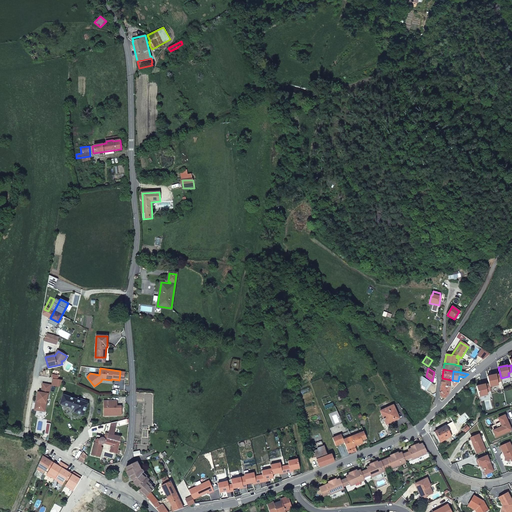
[(501,378),(500,374),(496,375),(496,374),(487,376),(489,384),(490,387),(498,385),(498,382),(501,381),(501,378)]
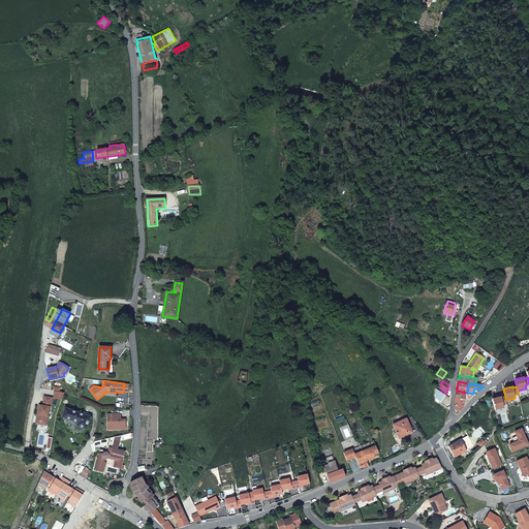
[(444,394),(435,387),(435,398),(439,401),(444,394)]
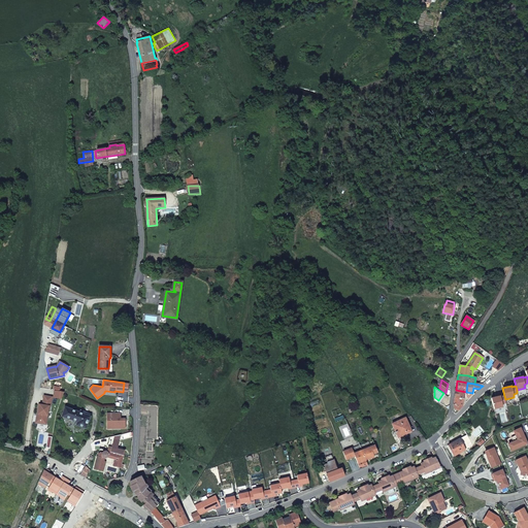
[(469,398),(473,393),(472,393),(466,392),(456,390),(455,397),(464,399),(464,396),(469,398)]
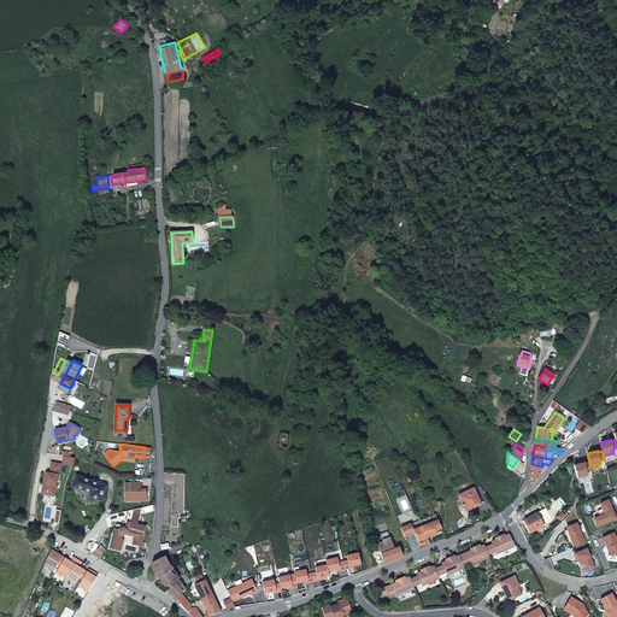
[(591,466),(589,463),(585,464),(585,463),(574,465),(577,477),(588,476),(587,472),(592,471),(591,466)]
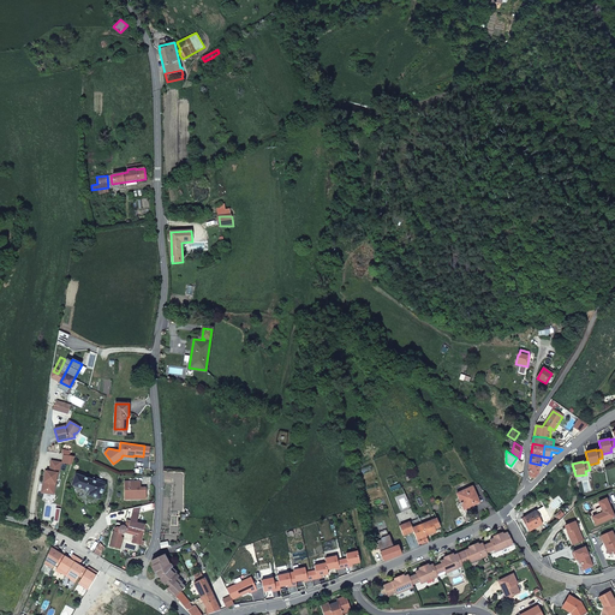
[(535,478),(538,475),(541,465),(530,463),(529,472),(529,477),(532,478),(533,477),(535,478)]
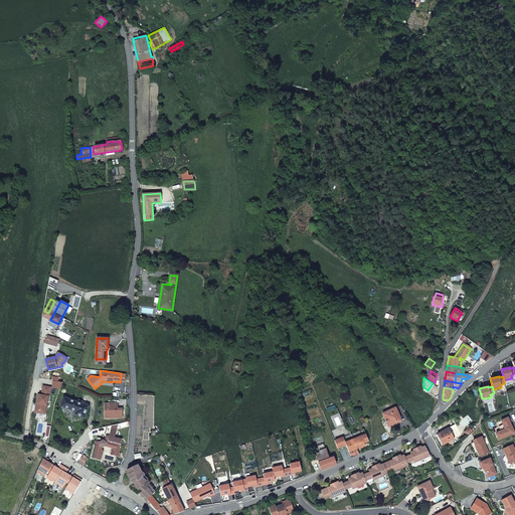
[(78,402),(64,397),(60,406),(75,411),(74,414),(83,417),(88,406),(78,402)]
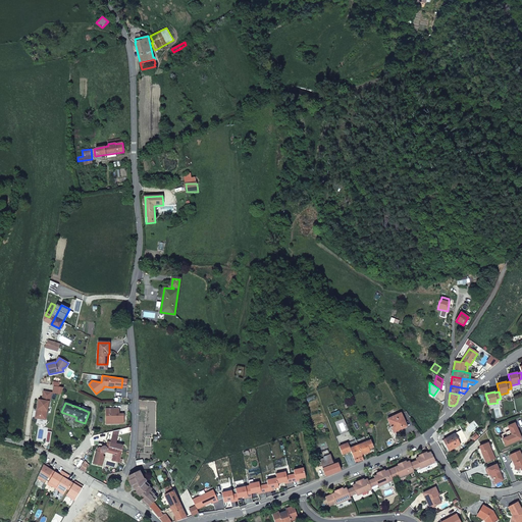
[(106,409),(106,424),(112,423),(114,420),(119,420),(119,422),(124,422),(124,414),(118,414),(118,413),(119,413),(119,409),(106,409)]
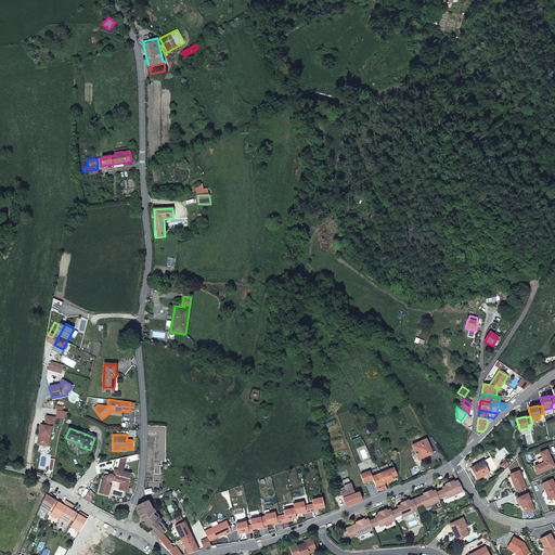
[(418,459),(426,455),(427,456),(433,453),(426,439),(412,446),(418,459)]
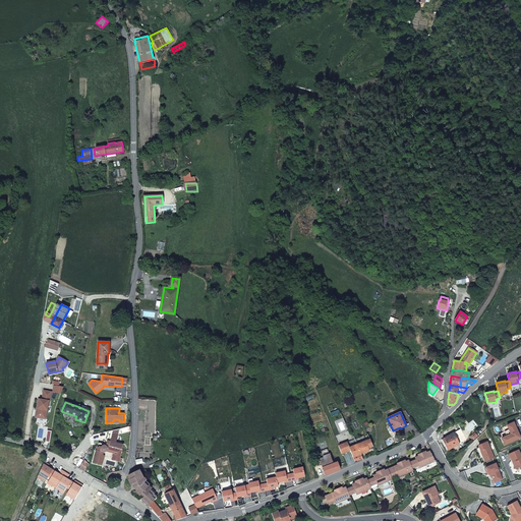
[(502,438),(505,445),(517,440),(515,437),(516,435),(519,433),(514,422),(507,425),(511,433),(502,438)]
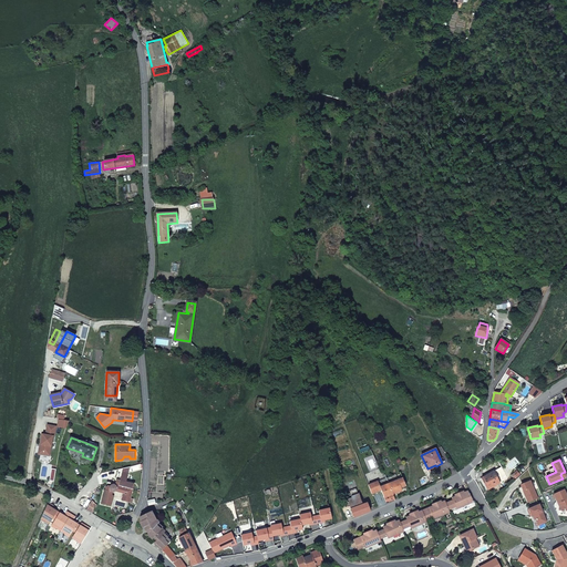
[(544,472),(546,476),(556,472),(552,463),(547,465),(549,470),(544,472)]
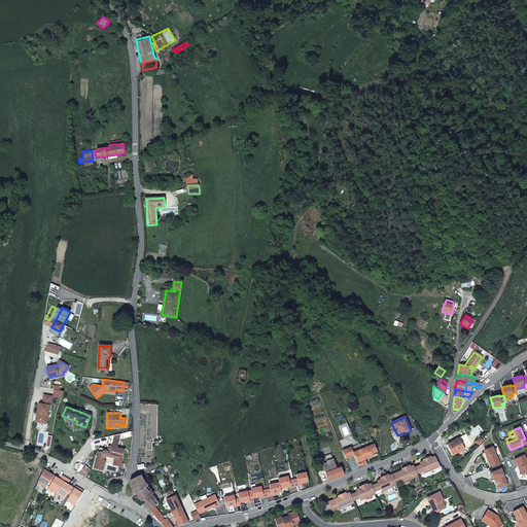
[(466,433),(459,437),(447,444),(453,455),(472,445),(466,433)]
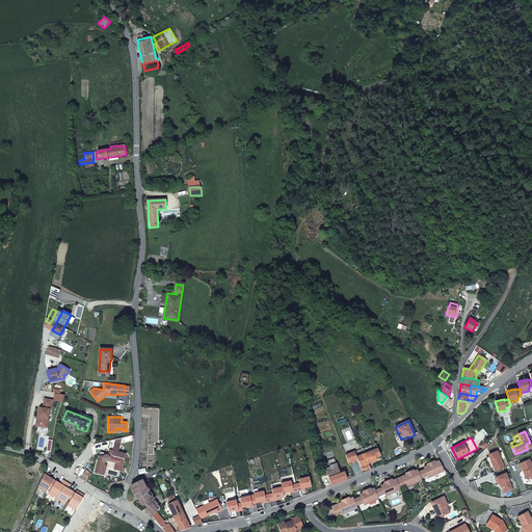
[(122,444),(115,443),(113,451),(112,453),(109,452),(108,455),(107,455),(104,455),(103,457),(102,456),(100,458),(99,460),(98,460),(95,473),(105,475),(107,466),(105,464),(106,461),(108,461),(116,463),(118,463),(116,471),(122,472),(126,455),(127,454),(126,454),(120,452),(122,444)]
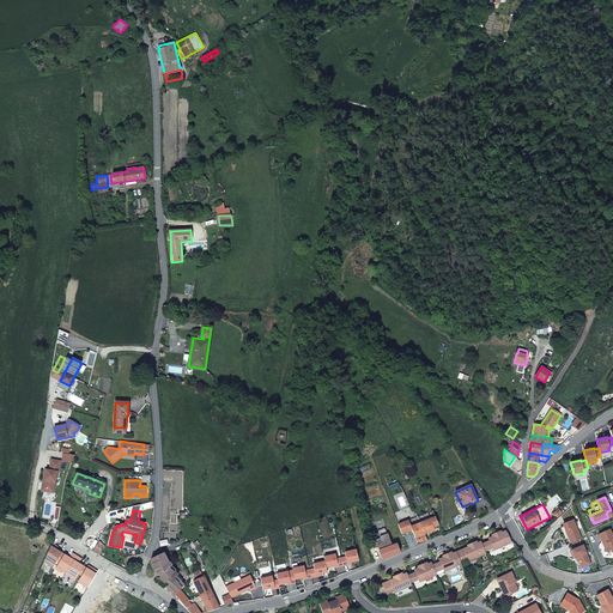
[(417,542),(420,541),(428,539),(425,534),(434,530),(435,530),(434,527),(438,525),(435,516),(430,519),(428,513),(418,516),(408,521),(404,522),(398,525),(401,534),(402,533),(412,529),(416,538),(417,541),(417,542)]
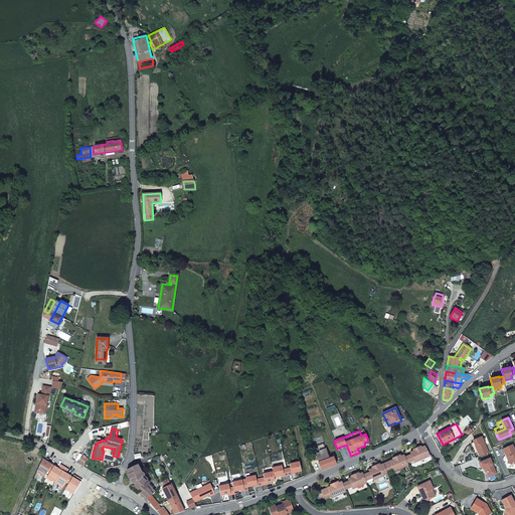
[(488,453),(481,437),(474,441),(474,443),(470,444),(474,453),(478,452),(480,457),(488,453)]
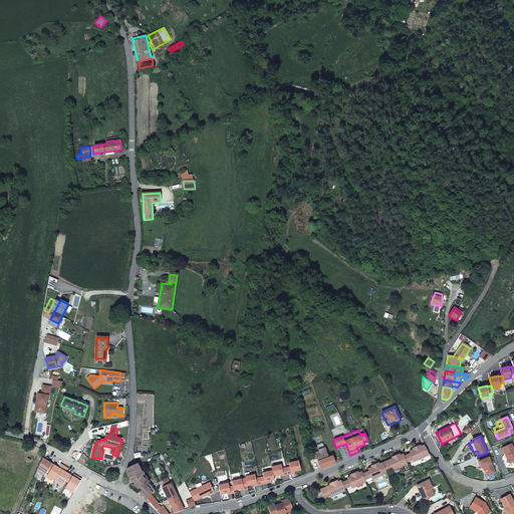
[(321,469),(334,463),(332,456),(328,458),(323,445),(322,443),(316,445),(317,447),(319,451),(315,453),(321,469)]
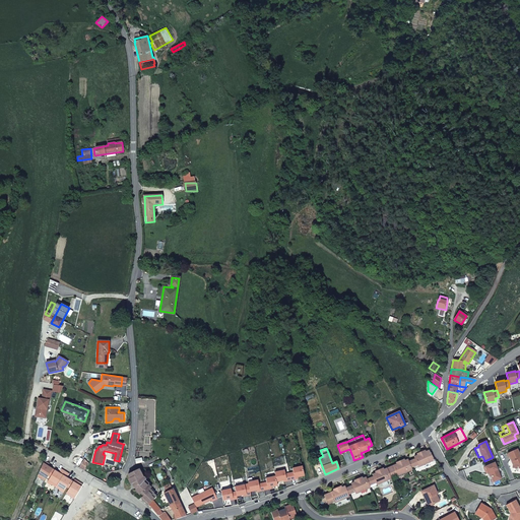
[(512,461),(513,461),(515,464),(514,467),(519,467),(519,455),(517,449),(508,453),(512,461)]
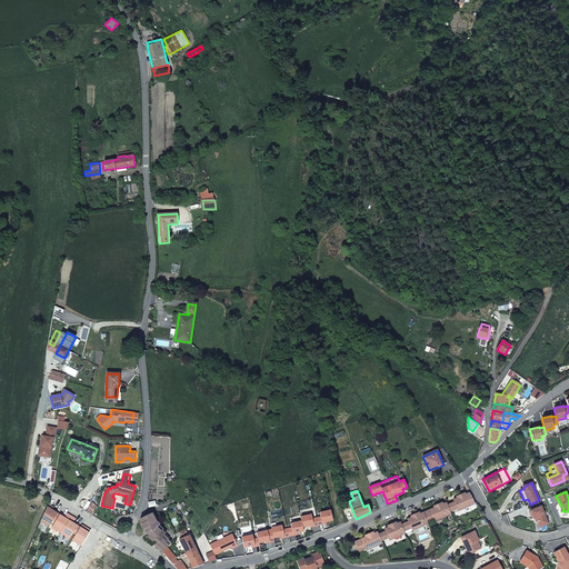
[(458,510),(476,503),(470,492),(466,495),(457,498),(453,499),(455,502),(457,508),(458,510)]
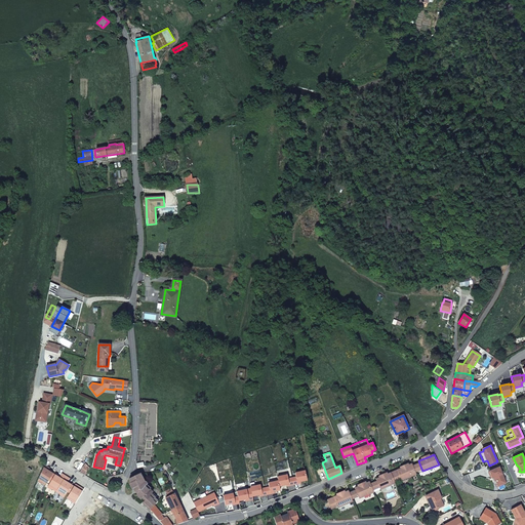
[(402,480),(416,474),(415,472),(413,466),(412,463),(408,466),(401,469),(392,472),(393,475),(395,478),(400,476),(401,478),(402,480)]
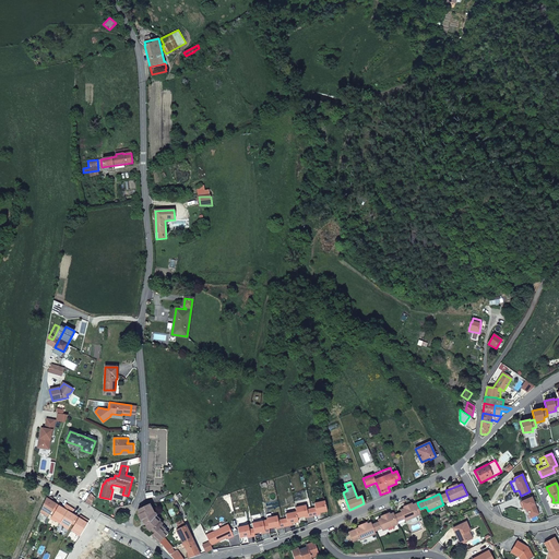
[(440,496),(442,502),(449,499),(447,494),(440,496)]
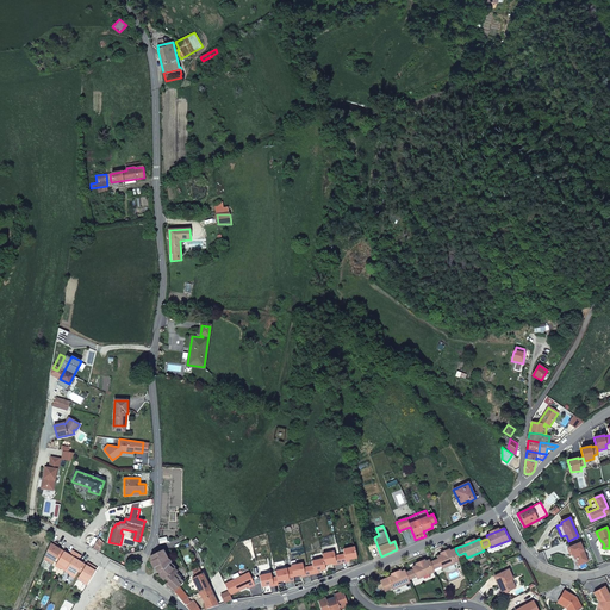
[(57,545),(51,541),(49,546),(44,555),(49,559),(48,560),(54,564),(62,551),(56,547),(57,545)]
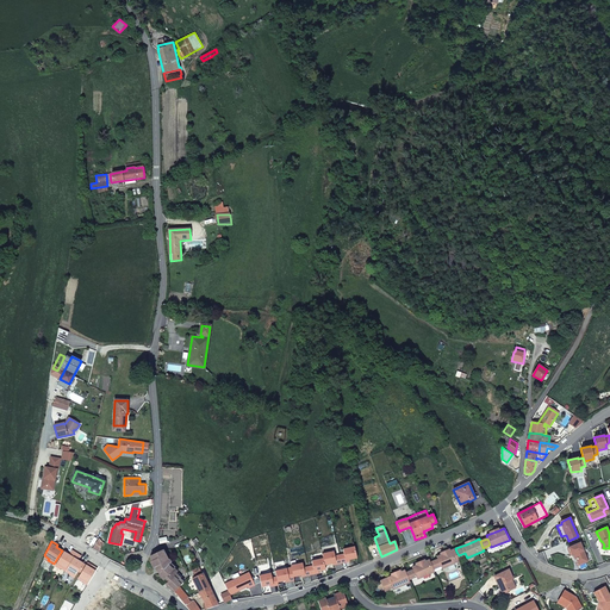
[(580,542),(568,548),(572,555),(574,554),(579,565),(589,561),(580,542)]
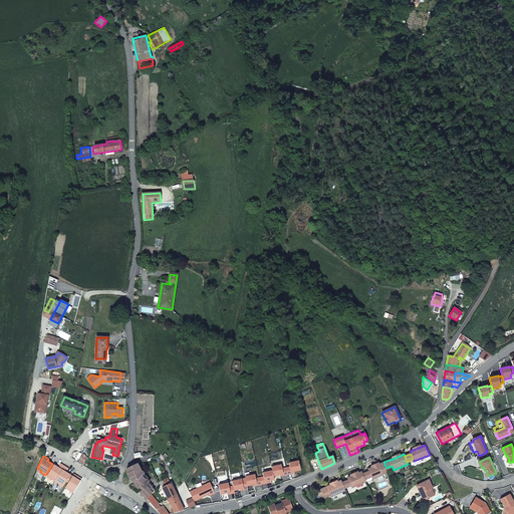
[(290,467),(286,468),(287,475),(292,474),(291,472),(294,472),(301,470),(299,461),(289,463),(290,467)]
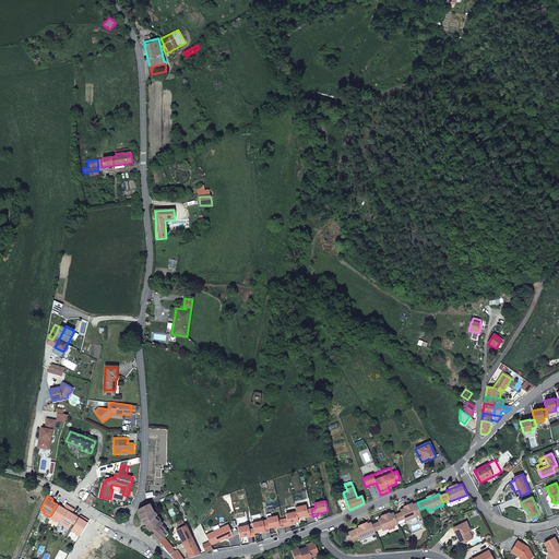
[(152,535),(159,543),(165,537),(168,534),(164,530),(161,525),(162,525),(158,522),(159,521),(155,516),(156,515),(155,513),(154,513),(150,503),(147,504),(140,509),(142,513),(141,515),(142,520),(144,519),(147,525),(146,526),(149,530),(152,530),(154,533),(152,535)]
